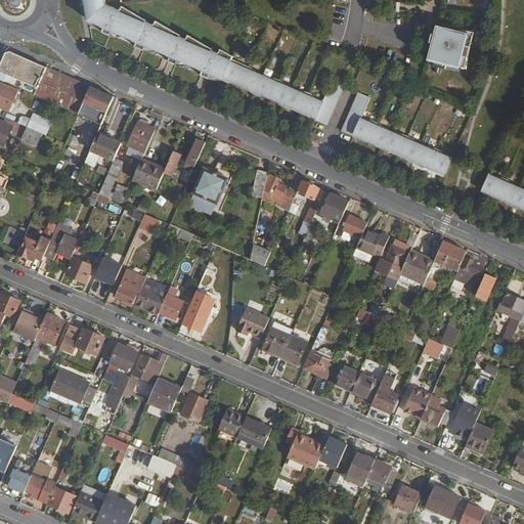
[(90,0),(91,1),(93,10),(88,20),(104,28),(105,24),(93,18),(97,9),(112,6),(106,4),(104,0),(90,0)]
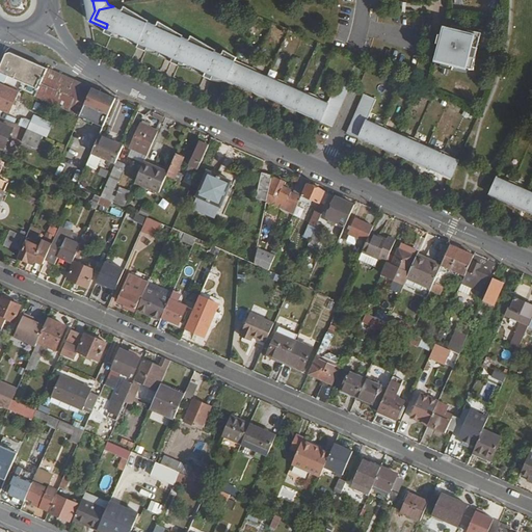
[(189,40),(183,36),(156,25),(149,22),(122,10),(113,6),(99,9),(95,19),(107,24),(106,28),(126,37),(139,43),(227,81),(227,79),(234,62),(235,60),(237,57),(223,50),(221,54),(215,51),(189,40)]
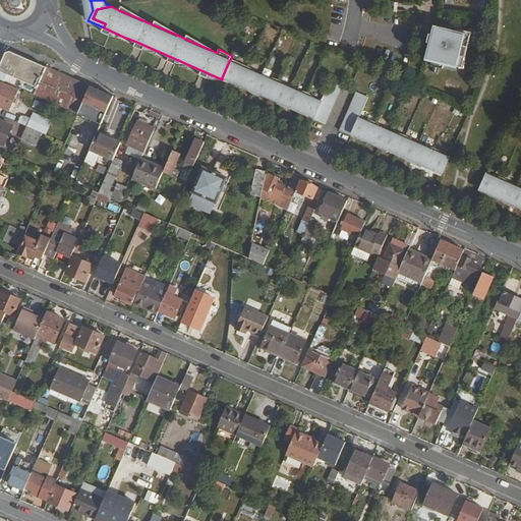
[(465,45),(467,34),(453,31),(455,24),(443,22),(442,27),(433,25),(432,33),(430,33),(428,41),(429,42),(425,57),(433,59),(432,64),(444,67),(445,62),(460,66),(462,55),(466,56),(469,46),(465,45)]
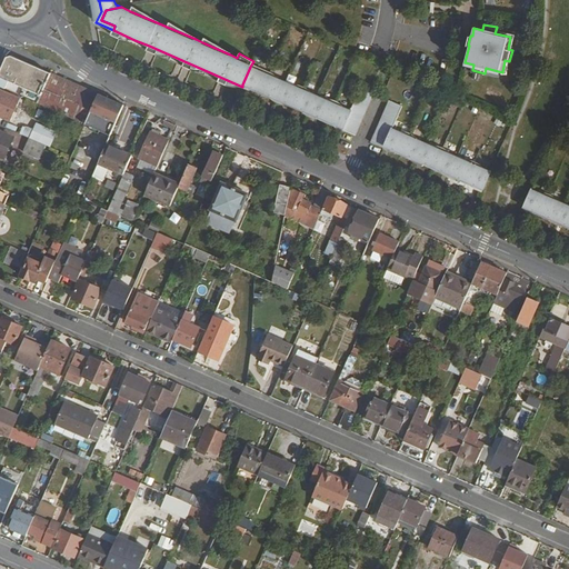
[(135,40),(113,30),(111,36),(121,39),(126,40),(131,40),(133,40),(135,40)]
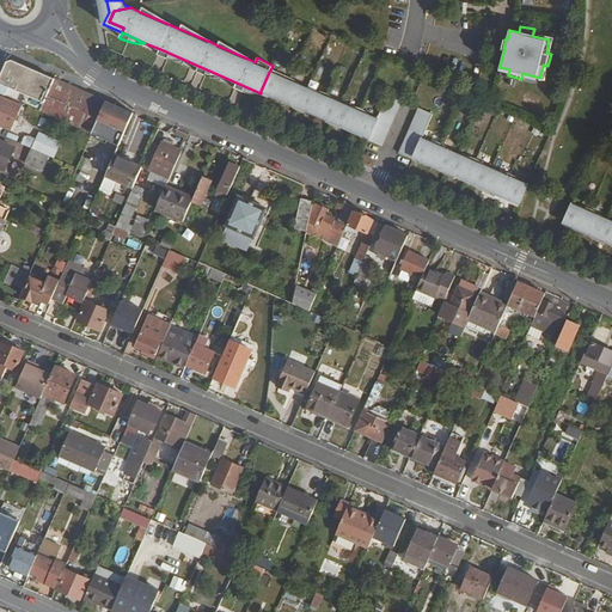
[(259,93),(261,93),(160,49),(158,55),(244,92),(245,92),(246,93),(248,93),(250,93),(256,93),(258,93),(259,93)]
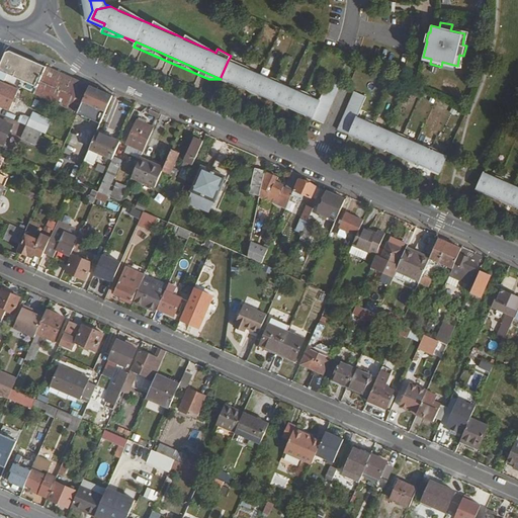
[(6,53),(0,66),(0,77),(35,93),(47,66),(11,50),(6,53)]
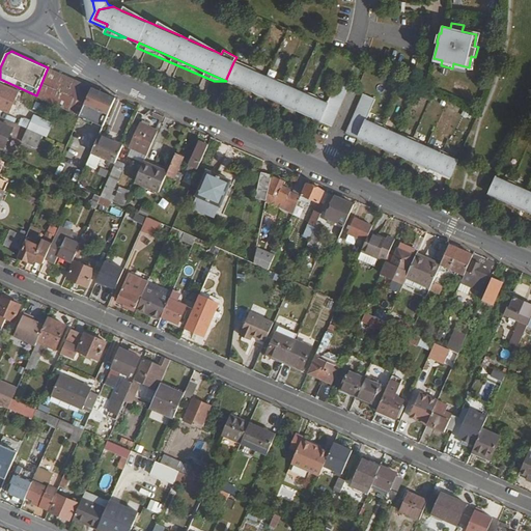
[(243,88),(252,67),(234,60),(233,62),(226,79),(234,82),(233,84),(243,88)]
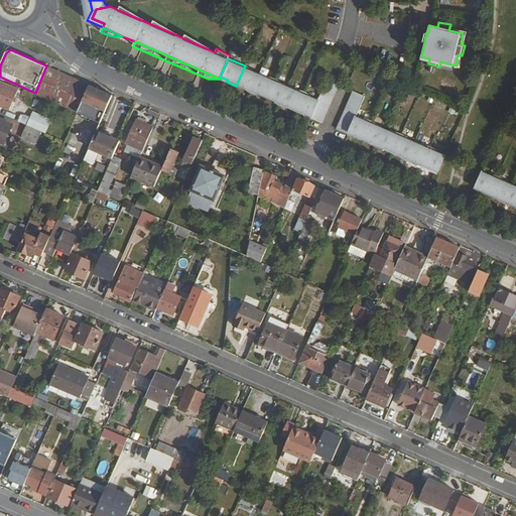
[(46,66),(35,93),(78,111),(90,84),(46,66)]
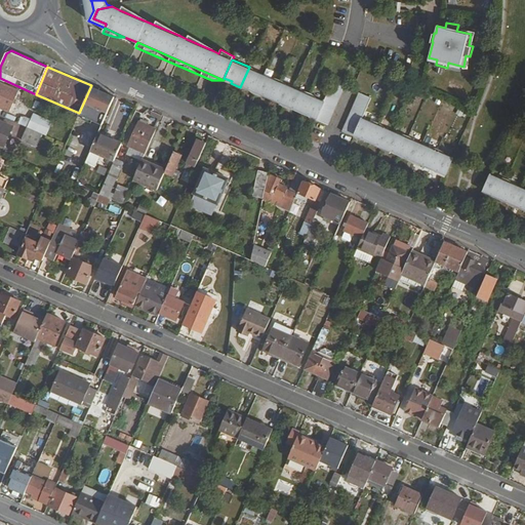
[(256,73),(254,71),(253,70),(252,69),(249,67),(240,87),(249,91),(250,89),(255,92),(264,76),(256,73)]
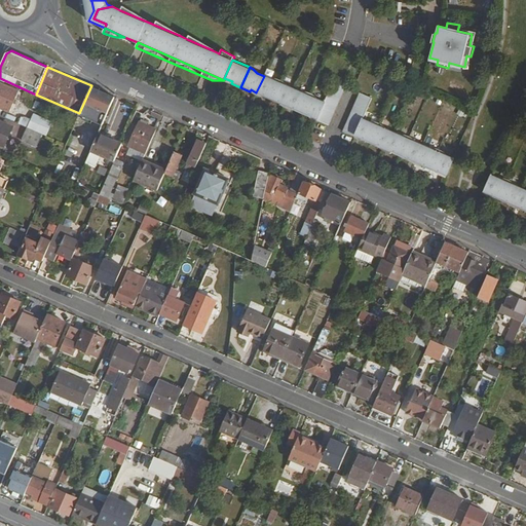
[(279,80),(276,79),(275,79),(271,79),(264,76),(256,92),(262,95),(261,96),(271,101),(279,80)]
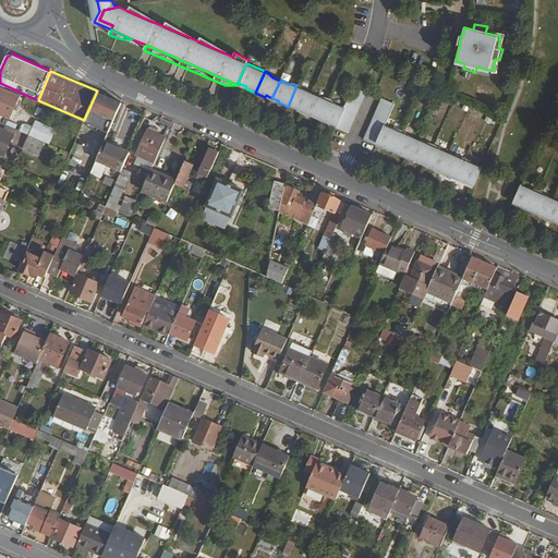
[(304,112),(312,95),(304,91),(303,89),(301,87),(300,87),(299,86),(296,85),(288,107),(298,111),(298,109),(304,112)]
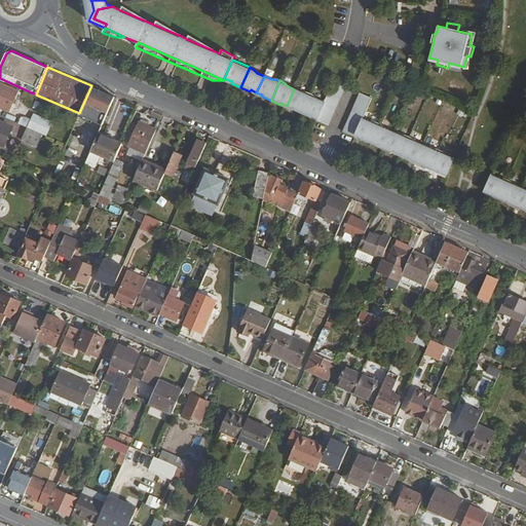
[(329,125),(345,86),(333,81),(324,102),(325,103),(317,119),(316,120),(329,125)]
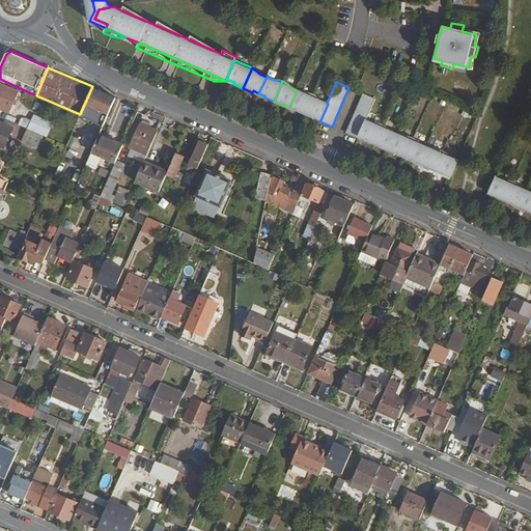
[(3,84),(0,89),(0,107),(10,112),(20,91),(3,84)]
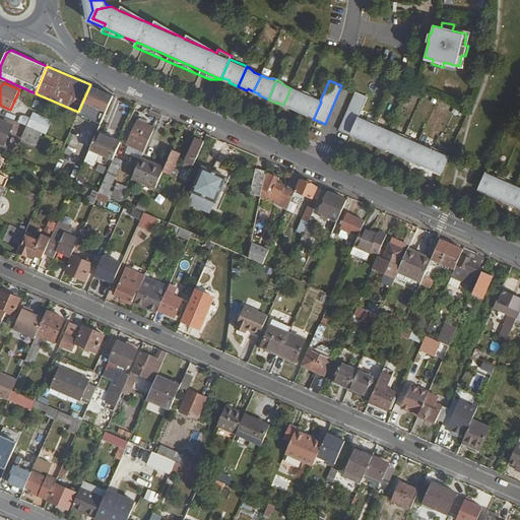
[(90,84),(78,112),(78,113),(102,123),(115,95),(90,84)]
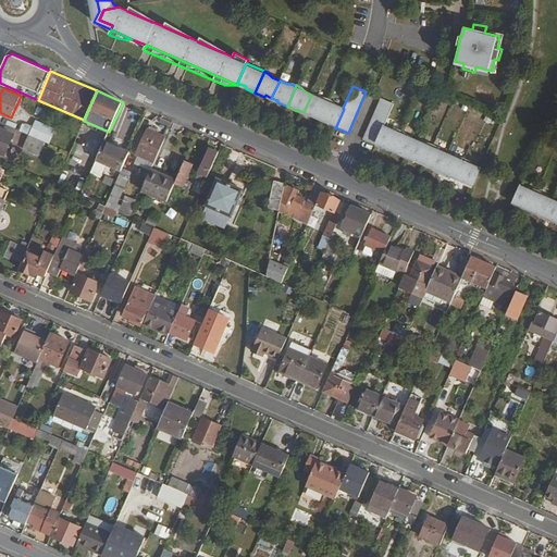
[(320,97),(319,98),(311,95),(304,112),(310,114),(309,115),(319,121),(327,99),(325,98),(323,98),(321,98),(320,97)]
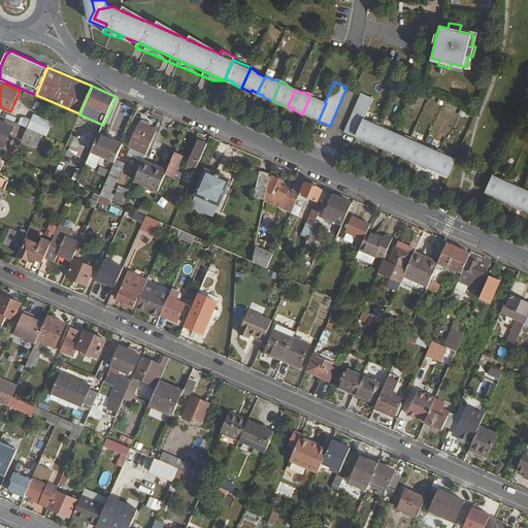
[(326,103),(325,102),(318,99),(317,97),(316,97),(315,96),(312,95),(310,94),(302,114),(311,118),(312,117),(319,120),(326,103)]
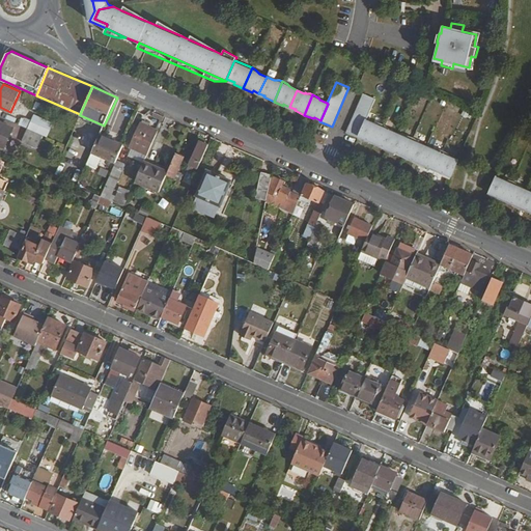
[(366,120),(375,100),(363,94),(345,133),(358,138),(358,137),(365,120),(366,120)]
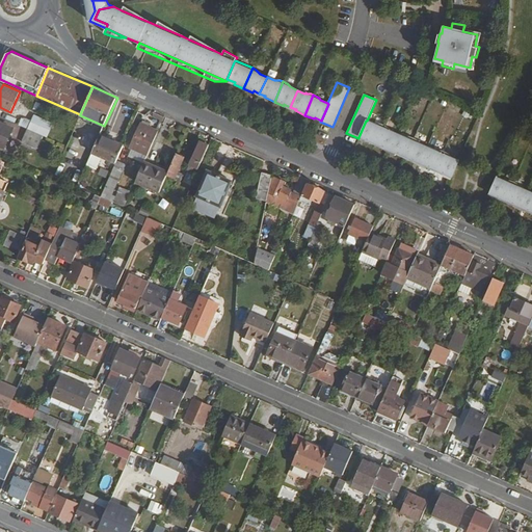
[(22,116),(19,125),(28,128),(31,121),(22,116)]
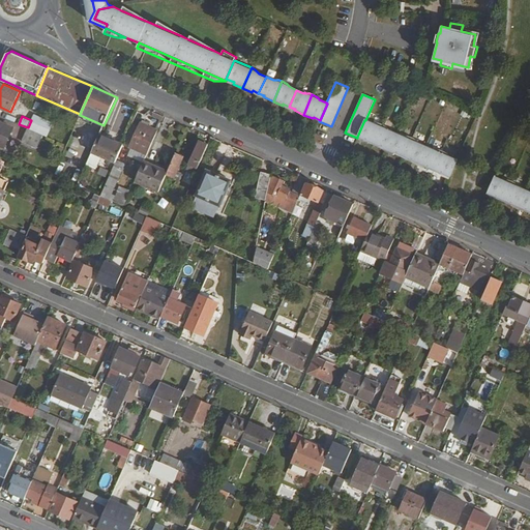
[(363,141),(373,145),(381,125),(380,124),(379,124),(378,124),(378,123),(376,123),(375,123),(373,123),(365,120),(364,120),(357,137),(363,140),(363,141)]
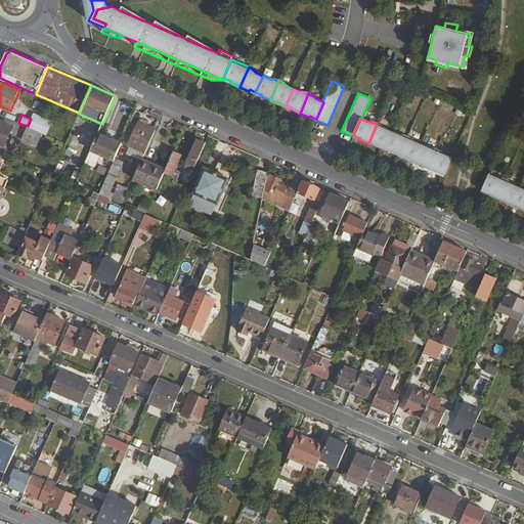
[(0,120),(0,142),(5,145),(10,135),(3,132),(7,124),(0,120)]
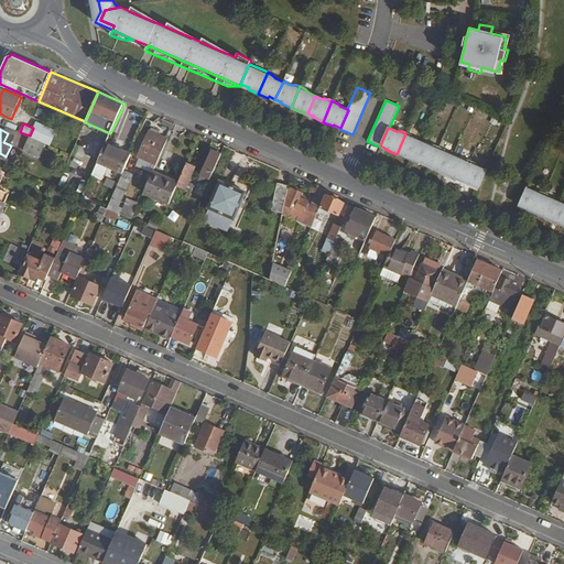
[(149,131),(138,155),(158,164),(169,140),(149,131)]
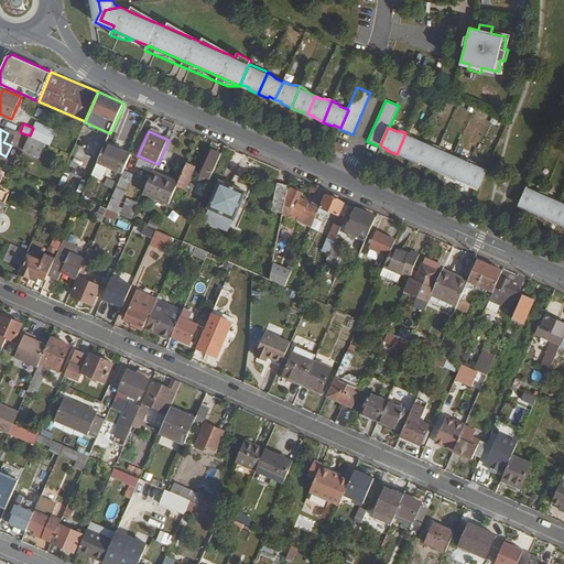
[(409,134),(405,133),(397,154),(407,159),(407,158),(413,160),(421,142),(413,139),(411,136),(409,134)]
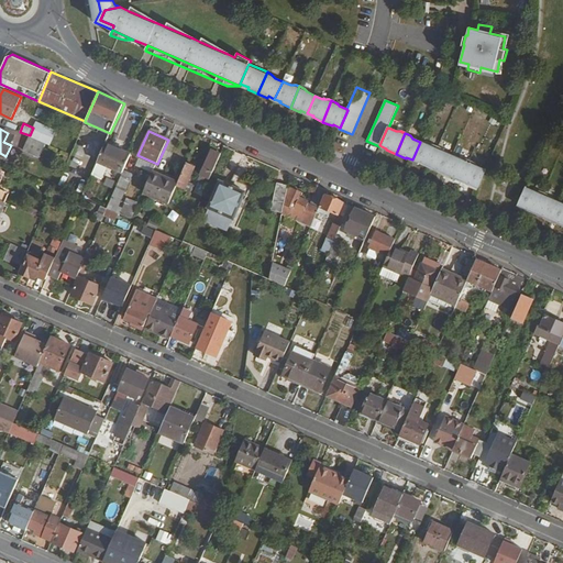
[(31,136),(24,151),(41,157),(47,143),(31,136)]
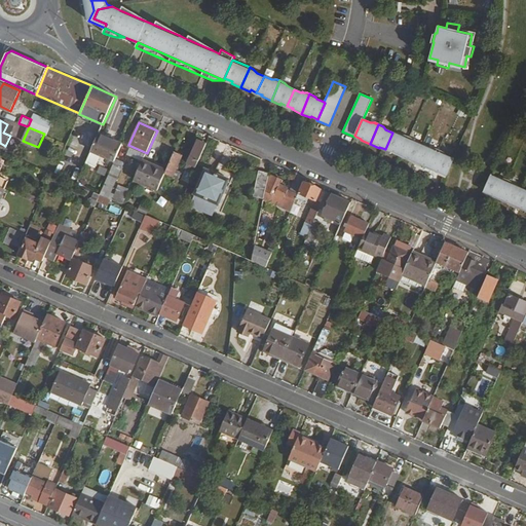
[(100,133),(90,152),(115,163),(123,144),(100,133)]
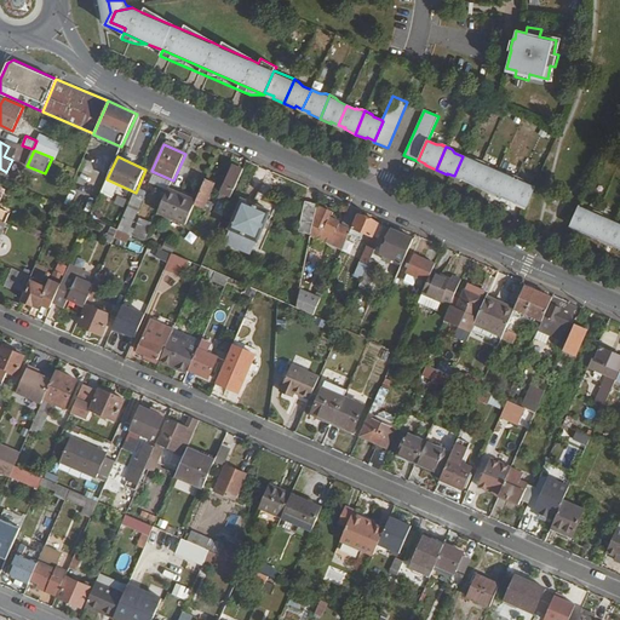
[(472,161),(463,156),(454,176),(460,179),(460,181),(471,185),(482,162),(480,162),(480,161),(478,161),(476,161),(474,161),(472,160),(472,161)]
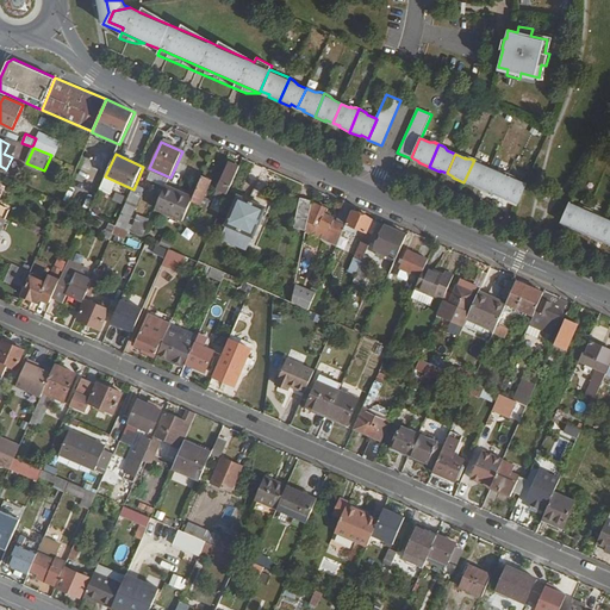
[(475,186),(481,190),(490,169),(481,166),(479,163),(478,162),(477,161),(475,161),(474,160),(464,182),(474,187),(475,186)]
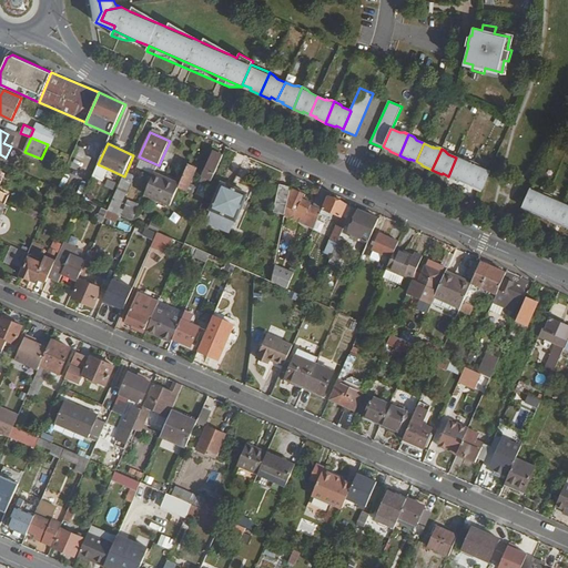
[(47,150),(43,156),(56,162),(58,155),(47,150)]
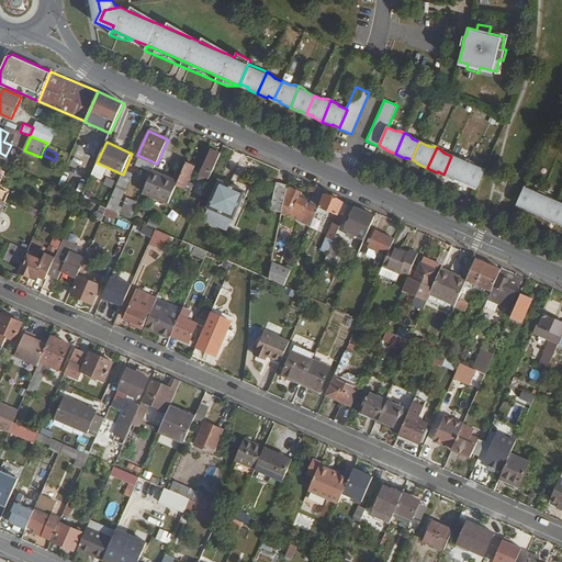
[(213,148),(200,179),(209,182),(222,153),(213,148)]
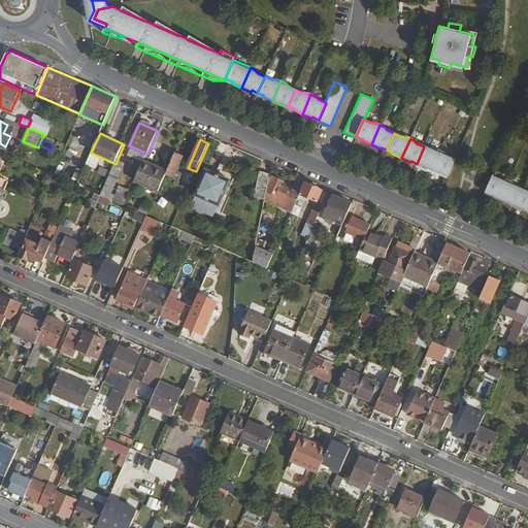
[(431,151),(424,146),(417,164),(422,166),(422,167),(431,172),(440,152),(439,152),(438,152),(437,152),(437,151),(436,151),(434,151),(431,151)]
